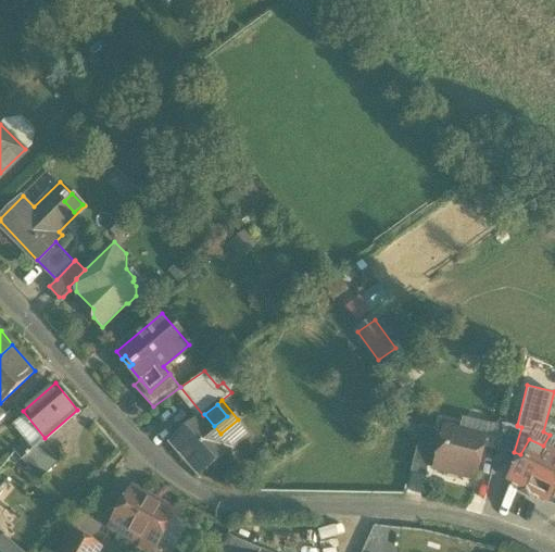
[(198,473),(230,447),(221,434),(214,426),(204,414),(203,415),(172,441),(198,473)]
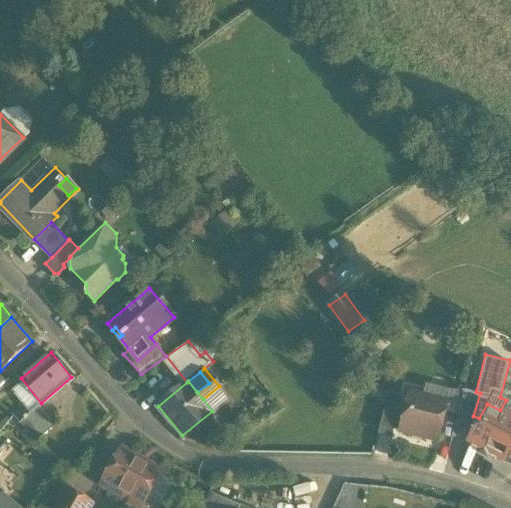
[(451,389),(426,382),(423,394),(425,395),(448,401),(451,389)]
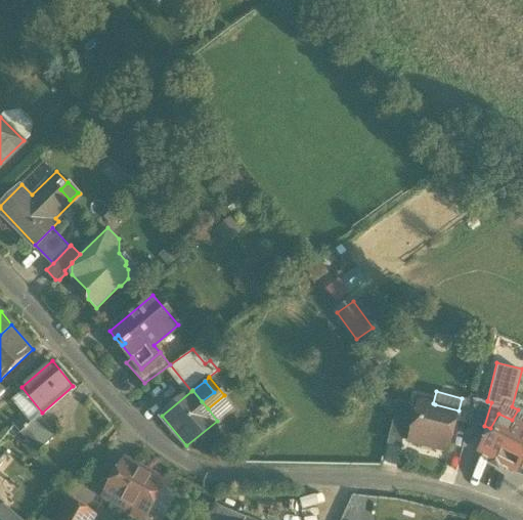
[(233,406),(224,395),(208,408),(217,421),(233,406)]
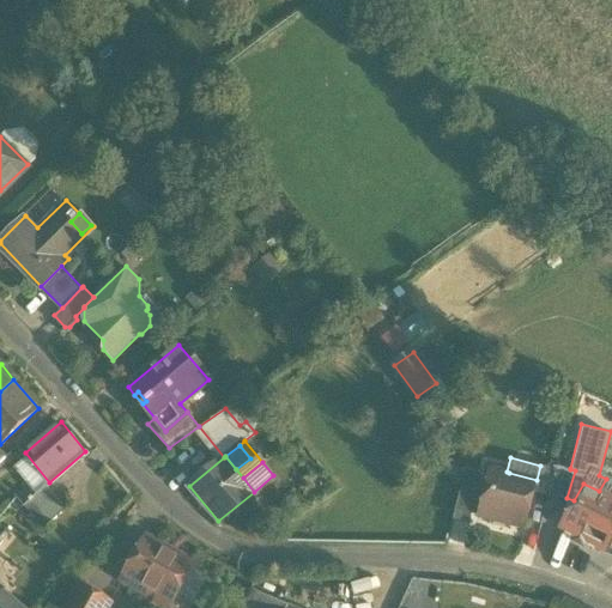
[(533,491),(547,494),(556,467),(540,463),(540,466),(537,480),(535,482),(533,491)]
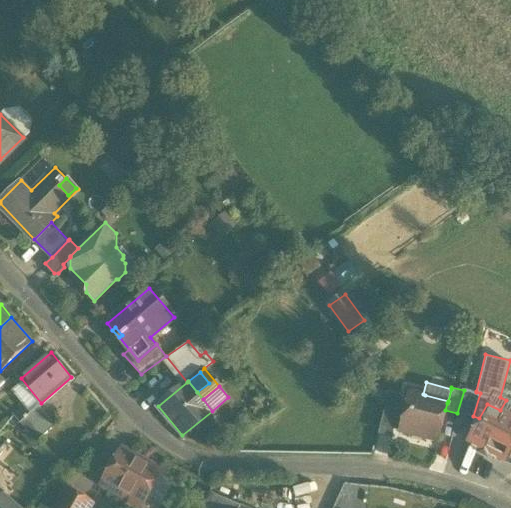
[(388,390),(385,405),(398,408),(402,394),(388,390)]
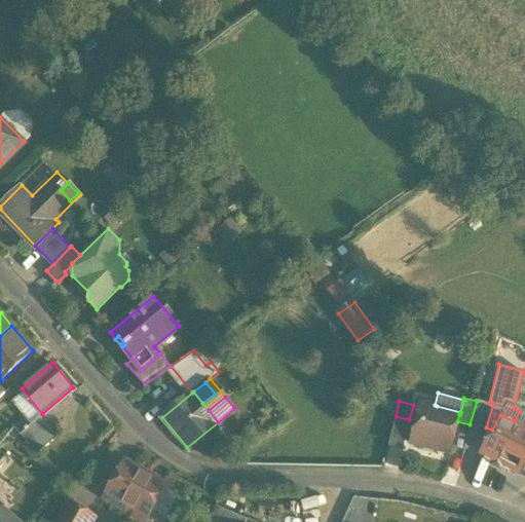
[(469,430),(485,434),(486,427),(493,404),(489,403),(489,404),(477,401),(470,424),(469,430)]
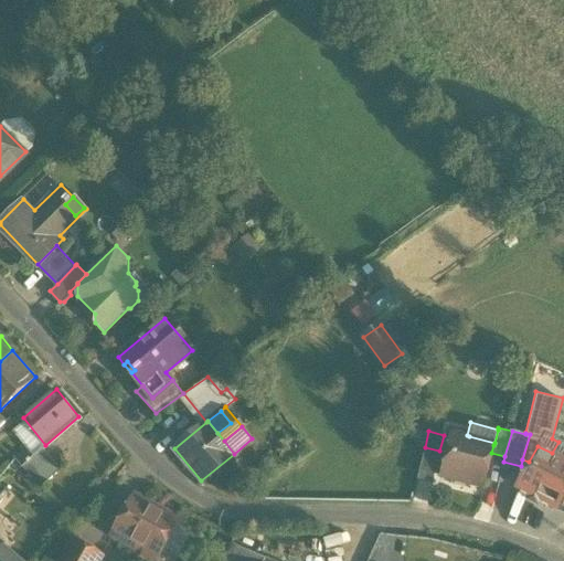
[(440,475),(483,486),(491,453),(493,445),(468,438),(469,436),(467,435),(451,432),(440,475)]
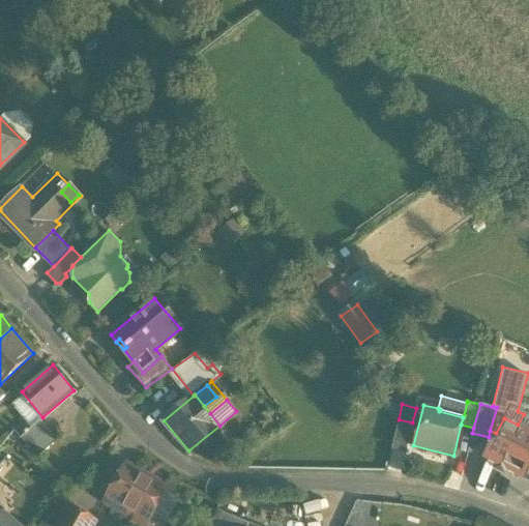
[(464,415),(440,409),(439,411),(463,417),(464,415)]
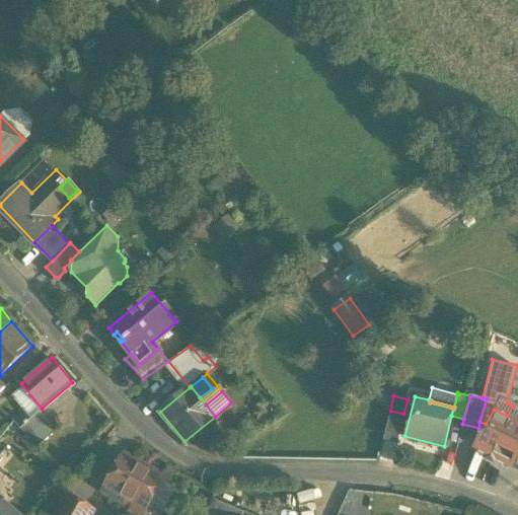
[(517,408),(513,406),(507,416),(508,417),(507,419),(517,424),(517,408)]
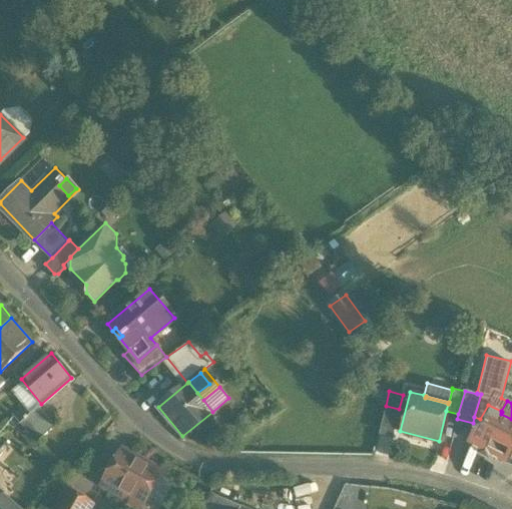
[(511,419),(501,414),(502,412),(501,411),(488,405),(480,419),(469,440),(505,459),(510,449),(511,449),(511,419)]
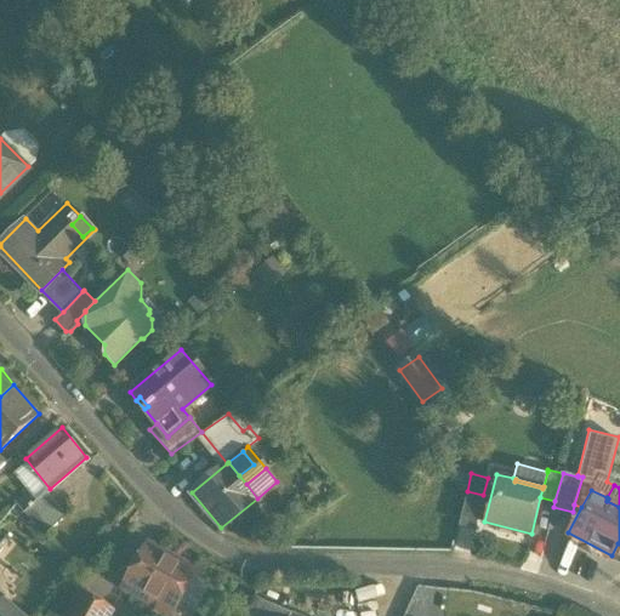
[(24,509),(38,523),(51,512),(60,506),(46,491),(24,509)]
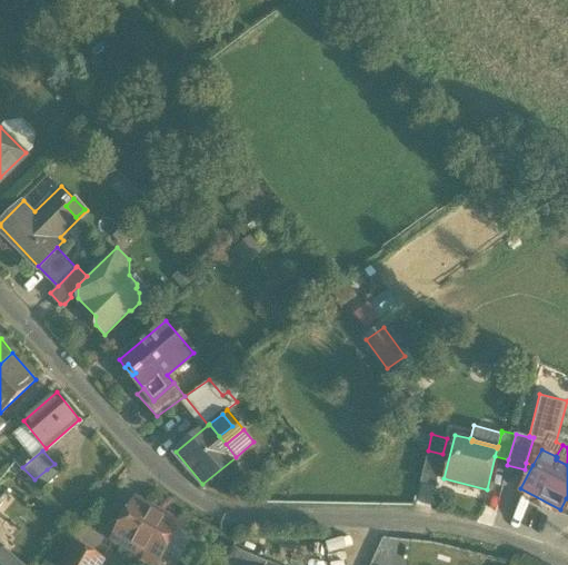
[(421,478),(436,483),(442,454),(428,450),(421,478)]
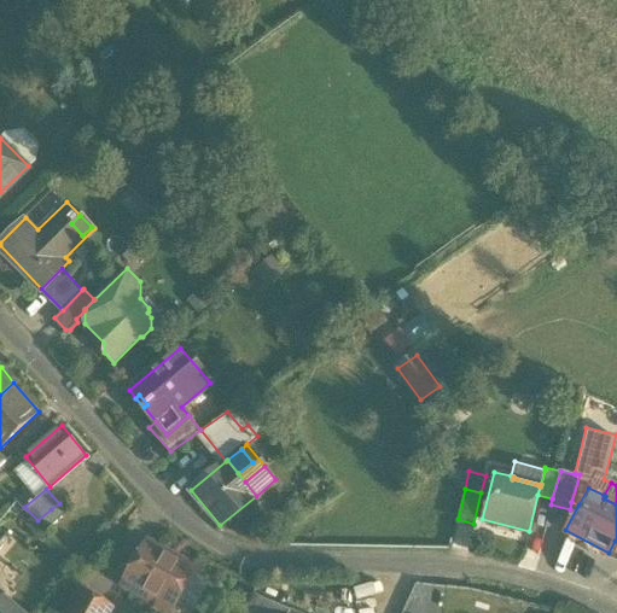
[(38,520),(44,529),(58,518),(51,509),(38,520)]
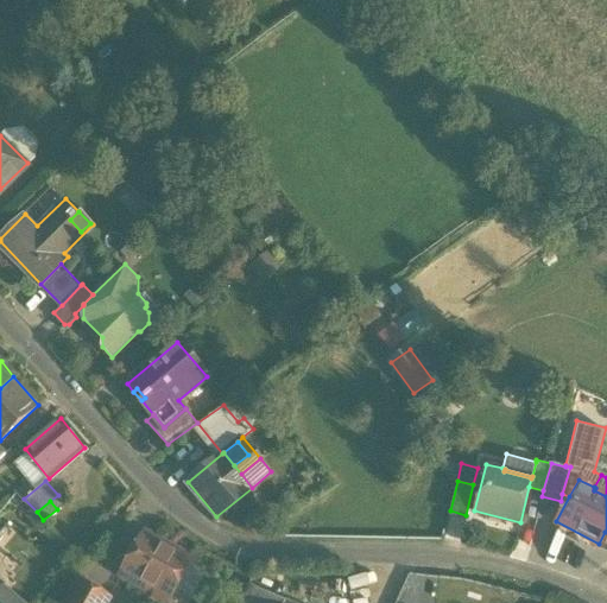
[(151,595),(164,602),(169,602),(178,588),(175,585),(181,575),(191,556),(193,556),(146,529),(121,573),(153,591),(151,595)]
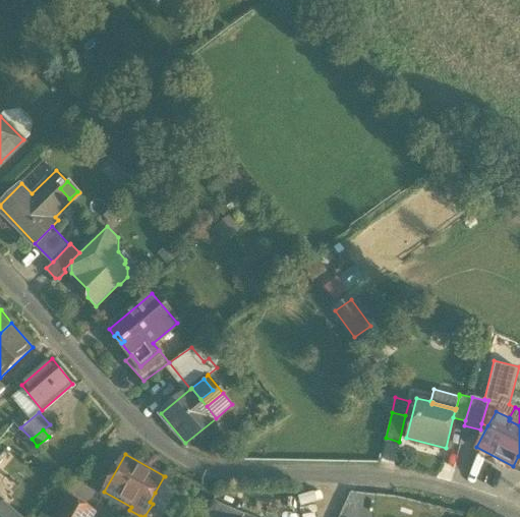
[(58,516),(89,516),(93,511),(70,498),(58,516)]
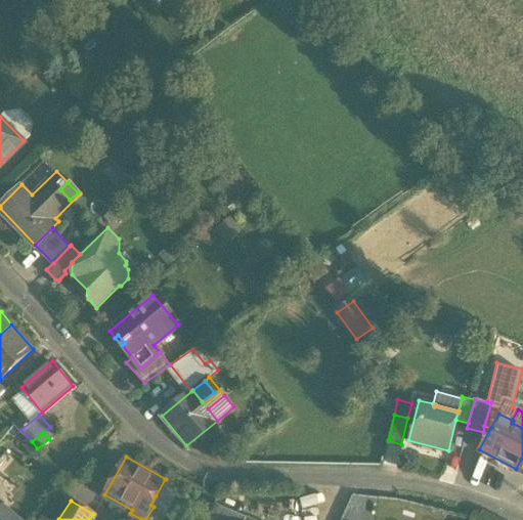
[(205,519),(242,519),(244,516),(216,503),(205,519)]
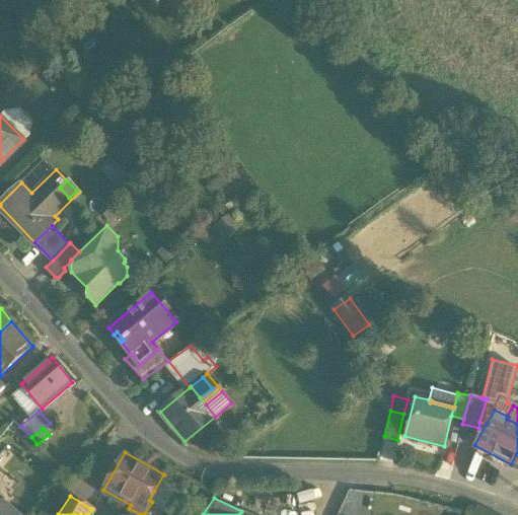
[(0,509),(0,514),(17,514),(18,514),(6,503),(0,509)]
